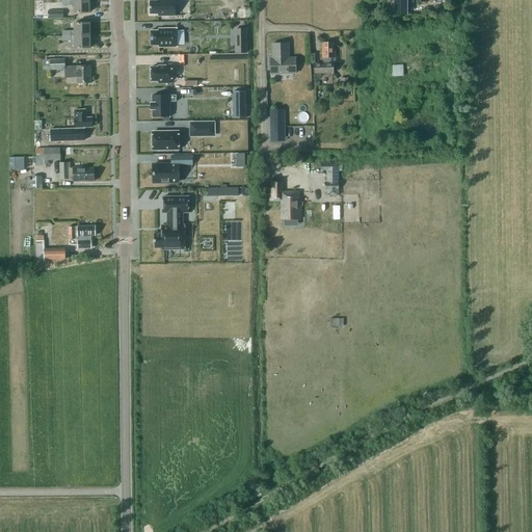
[(88,0),(73,0),(74,12),(89,12),(88,0)]
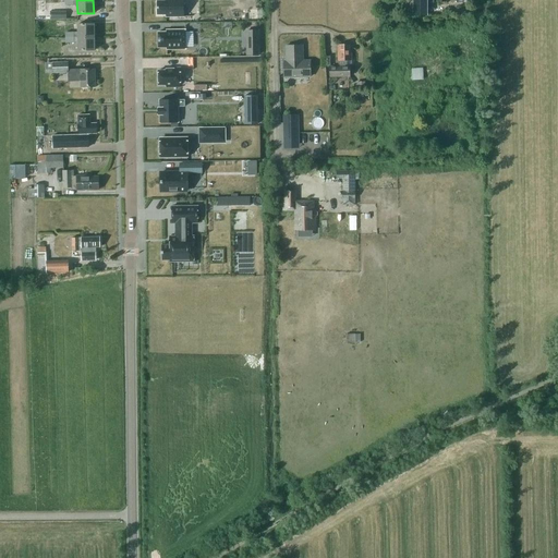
[(184,16),(184,0),(167,0),(158,0),(158,14),(167,14),(167,16),(184,16)]
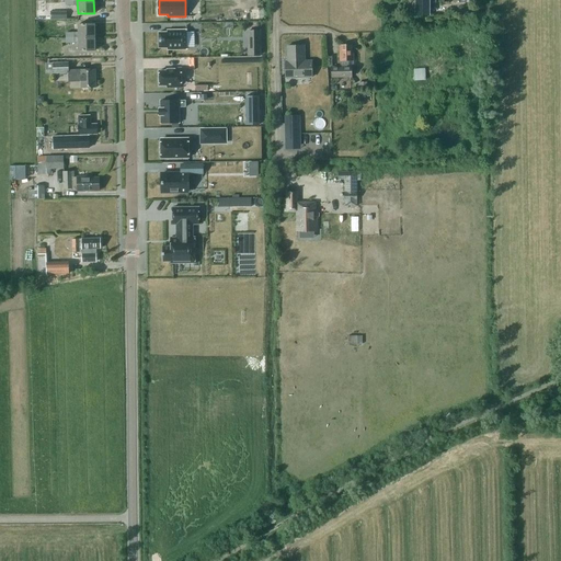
[(414,0),(414,16),(430,16),(430,0),(414,0)]
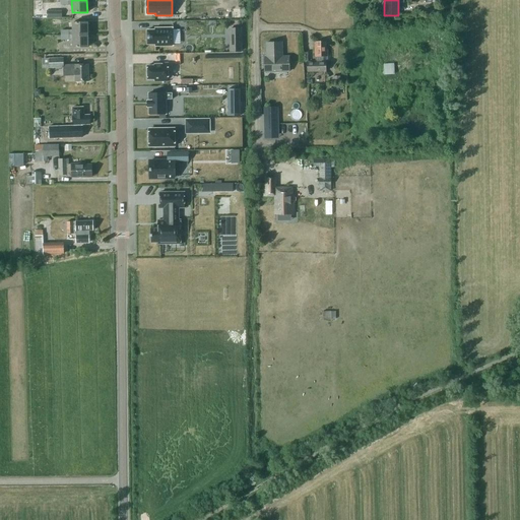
[(72,22),(72,35),(87,35),(87,22),(72,22)]
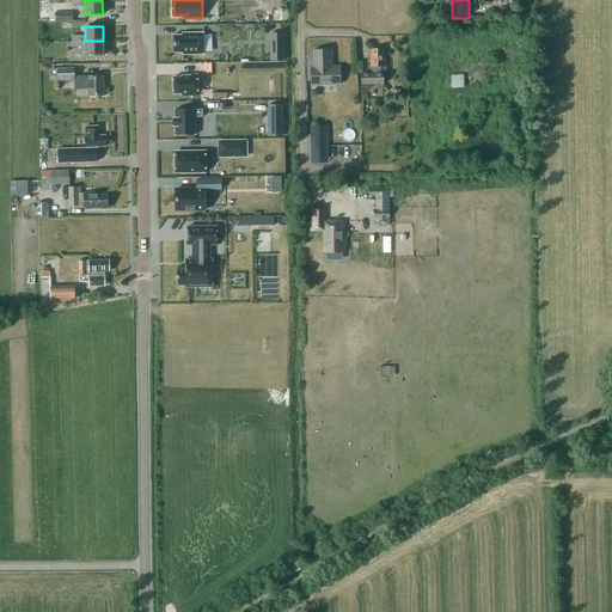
[(184,54),(204,53),(204,32),(183,32),(183,35),(175,35),(175,51),(184,51),(184,54)]
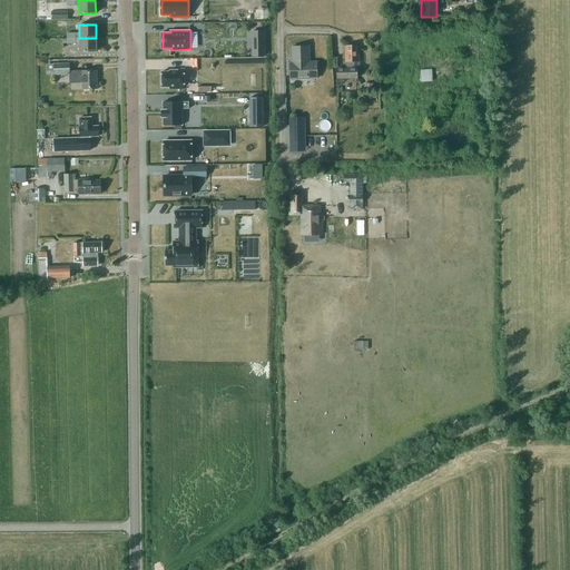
[(265,31),(252,31),(252,58),(266,58),(265,31)]
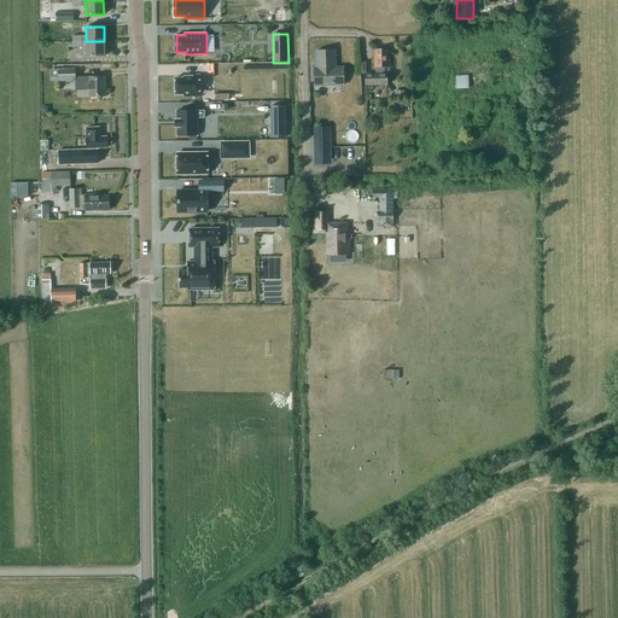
[(104,41),(86,41),(87,56),(104,56),(104,41)]
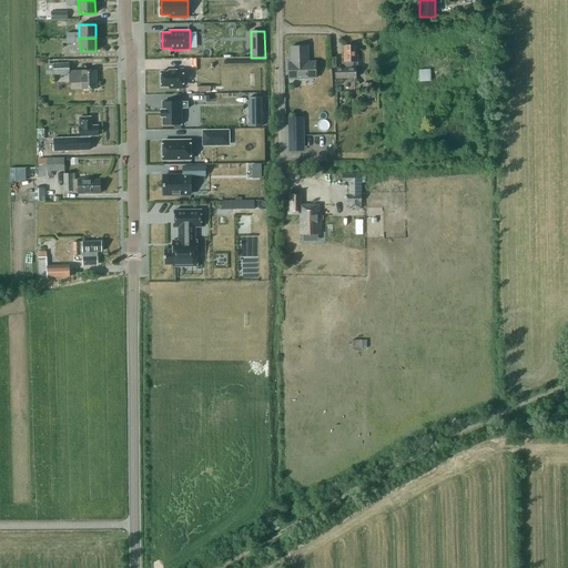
[(343,46),(344,62),(344,68),(336,68),(335,68),(336,79),(356,79),(356,68),(353,68),(353,62),(357,61),(357,53),(355,53),(355,44),(343,46)]
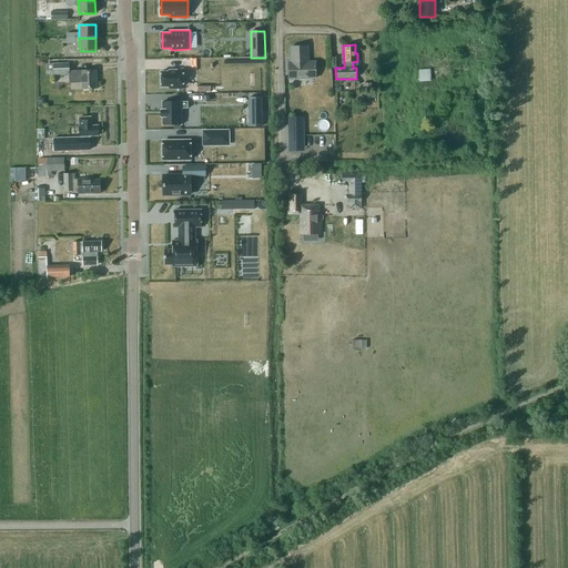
[(288,63),(288,80),(316,79),(316,62),(308,62),(307,47),(291,48),(291,63),(288,63)]
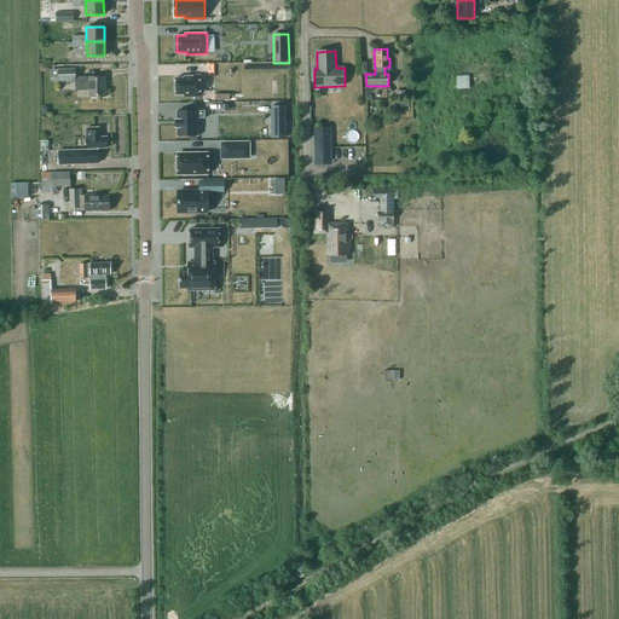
[(75,90),(90,90),(90,97),(105,97),(105,76),(75,77),(75,69),(58,70),(58,77),(58,81),(75,80),(75,90)]
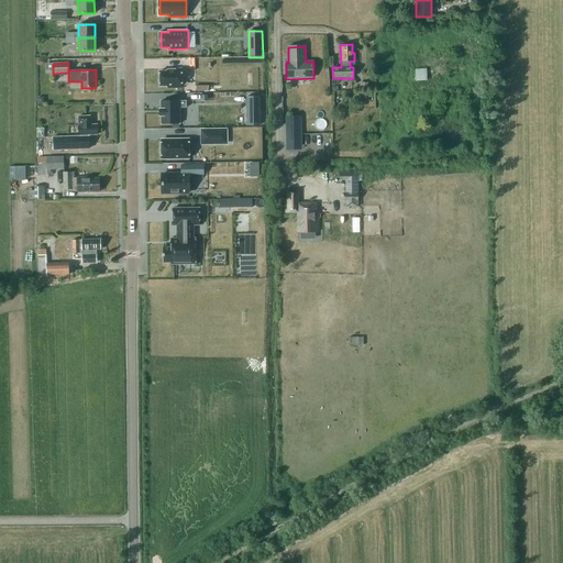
[(168,70),(159,70),(159,86),(168,86),(168,88),(181,88),(181,68),(167,68),(168,70)]
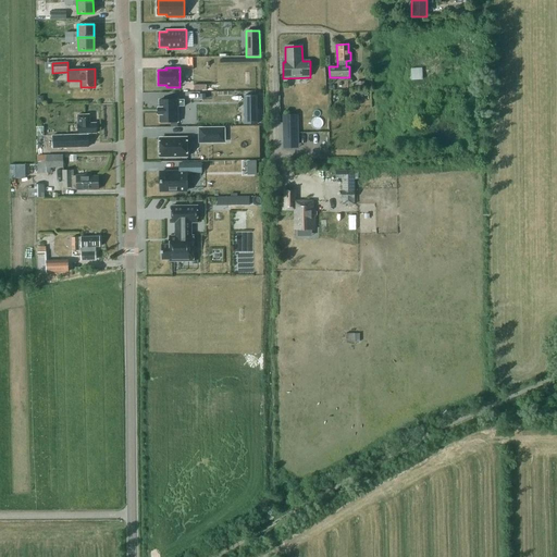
[(424,78),(424,67),(415,67),(413,78),(424,78)]
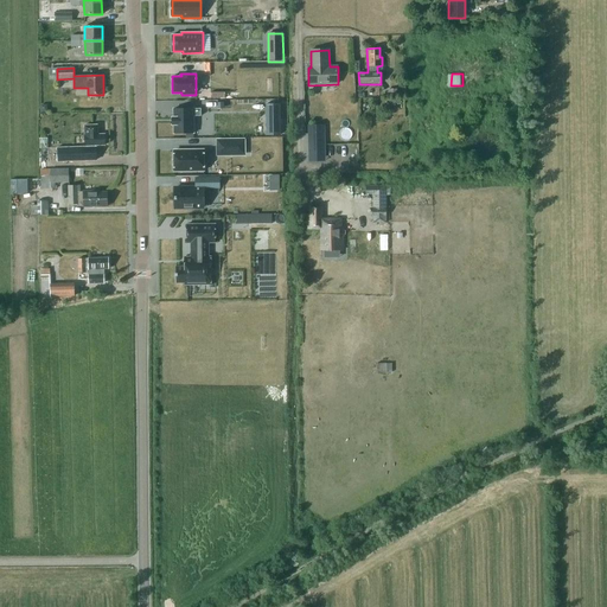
[(280,106),(266,106),(267,136),(281,136),(280,106)]
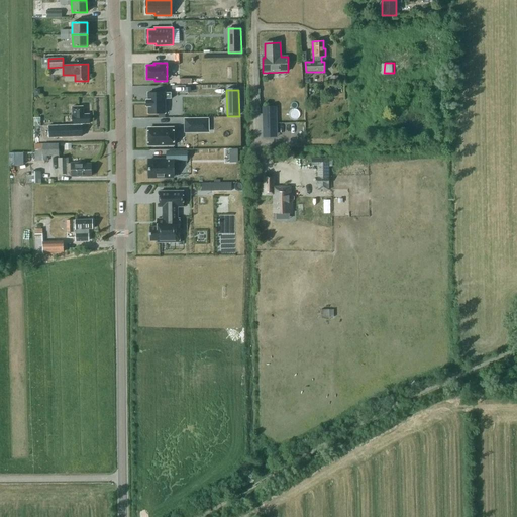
[(147,114),(165,113),(165,93),(147,93),(147,100),(146,100),(146,107),(147,107),(147,114)]
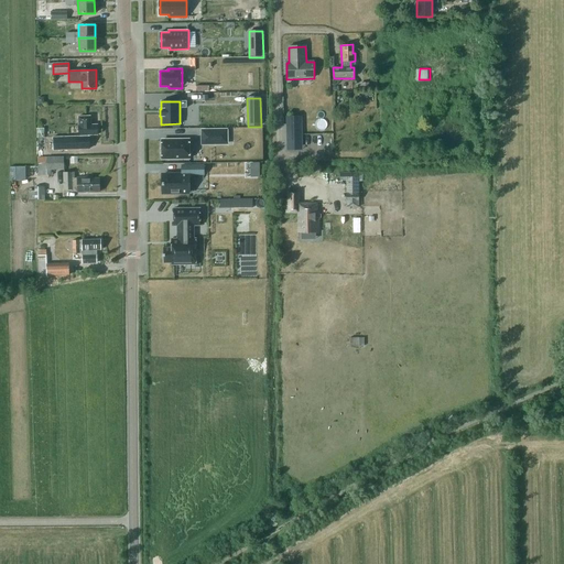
[(78,117),(79,137),(53,138),(53,150),(89,149),(89,134),(97,134),(97,125),(90,125),(90,116),(78,117)]
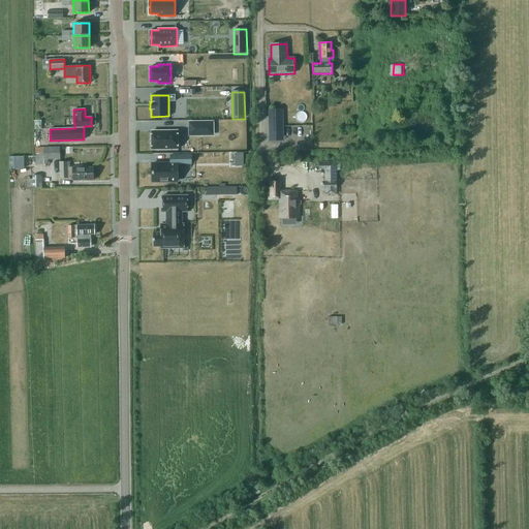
[(269,110),(269,116),(270,137),(282,137),(282,115),(282,110),(269,110)]
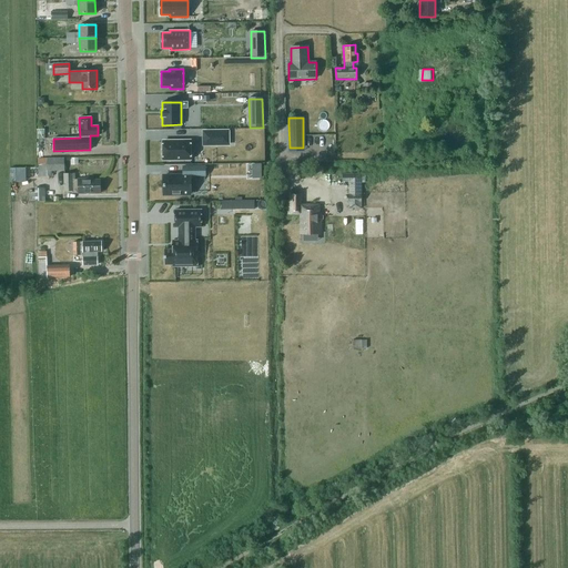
[(204,144),(229,144),(227,131),(203,131),(204,144)]
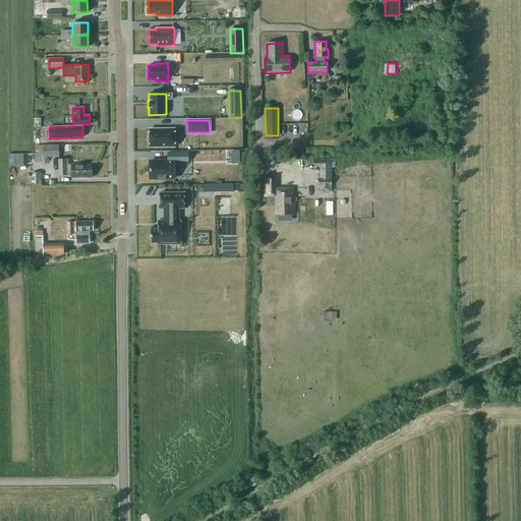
[(149,127),(148,145),(173,145),(173,127),(149,127)]
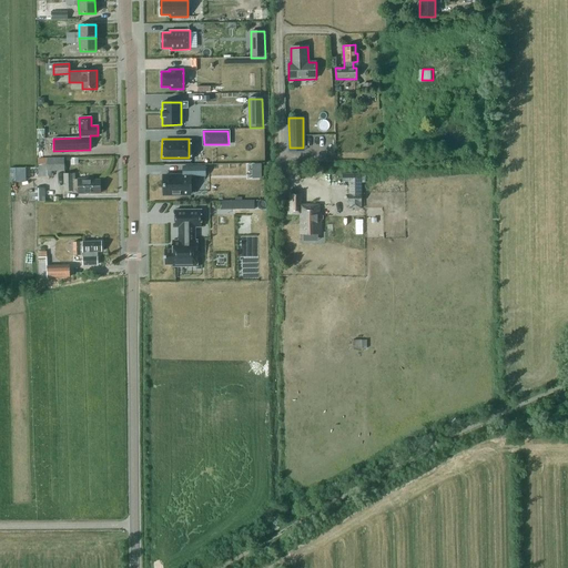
[(47,159),(47,171),(51,171),(64,170),(64,158),(47,159)]
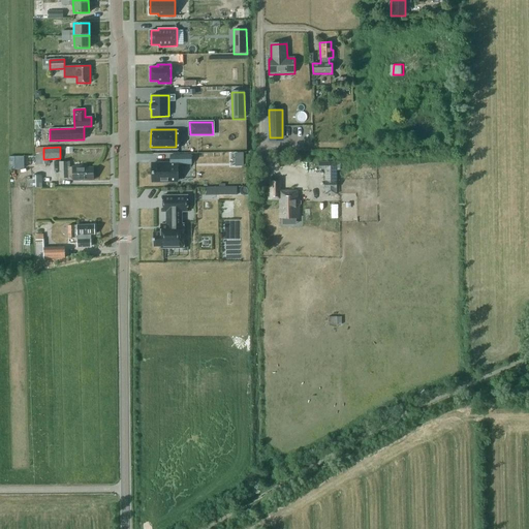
[(43,148),(35,148),(35,156),(35,164),(49,164),(48,159),(43,159),(43,148)]
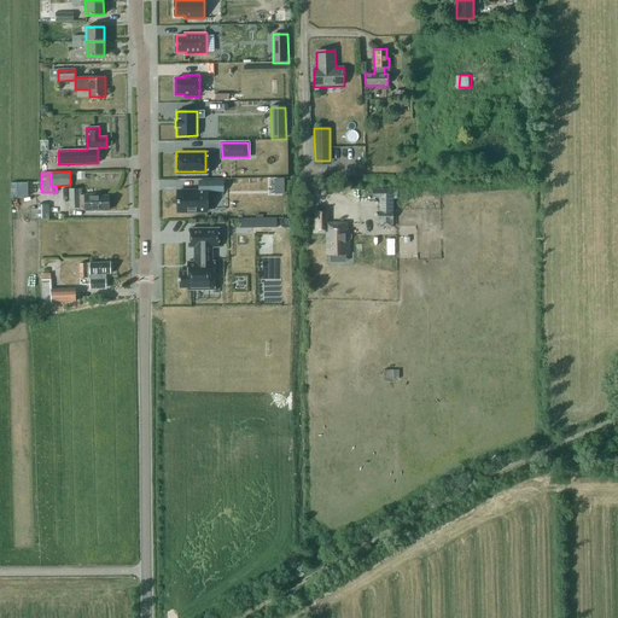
[(223,181),(199,181),(199,191),(178,191),(178,211),(207,211),(207,192),(223,191),(223,181)]
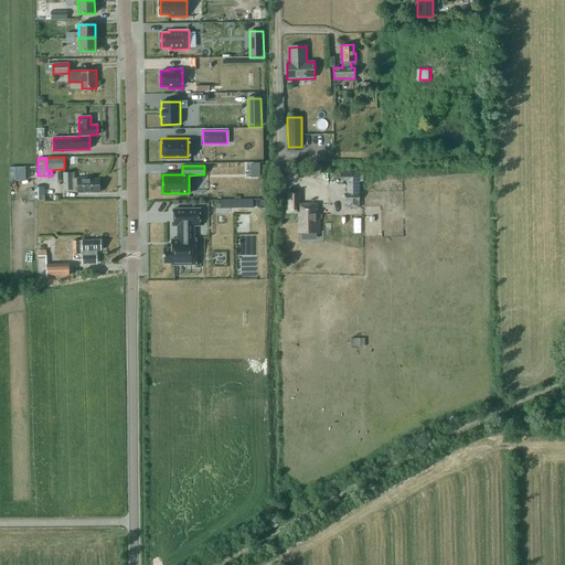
[(347,208),(360,208),(360,172),(340,172),(340,181),(347,181),(347,194),(345,194),(345,201),(347,201),(347,208)]
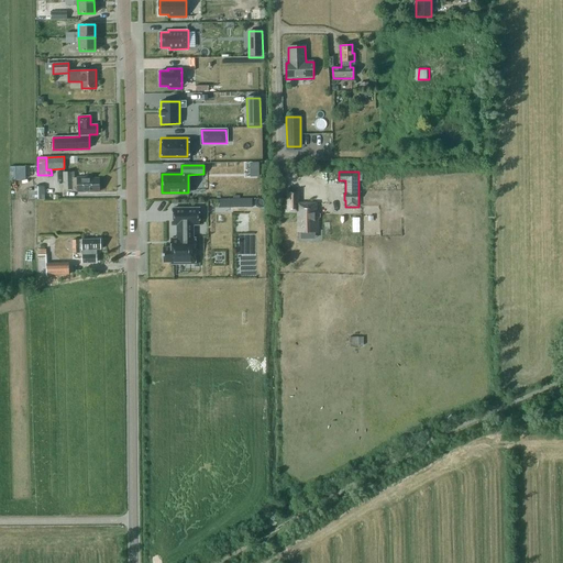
[(64,189),(72,188),(72,187),(78,187),(78,191),(99,191),(99,178),(72,179),(72,173),(64,173),(64,189)]
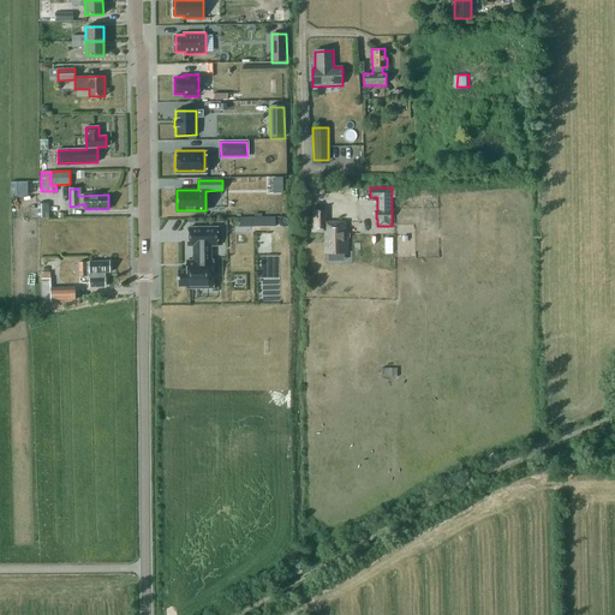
[(49,218),(49,203),(37,203),(37,208),(31,208),(31,218),(49,218)]
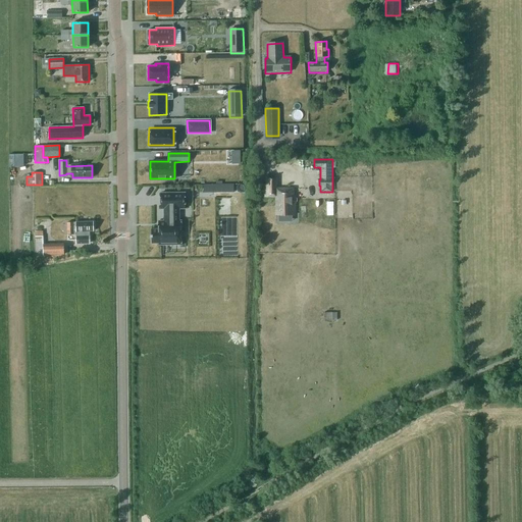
[(275,198),(275,215),(296,214),(295,198),(294,198),(294,189),(276,189),(275,179),(266,179),(267,186),(264,186),(264,198),(275,198)]
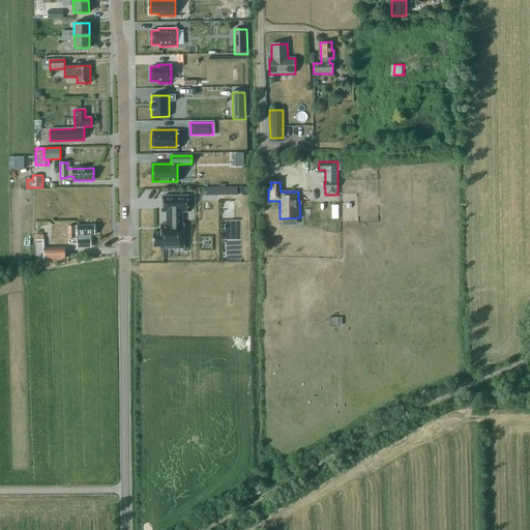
[(209,186),(209,195),(240,195),(240,186),(209,186)]
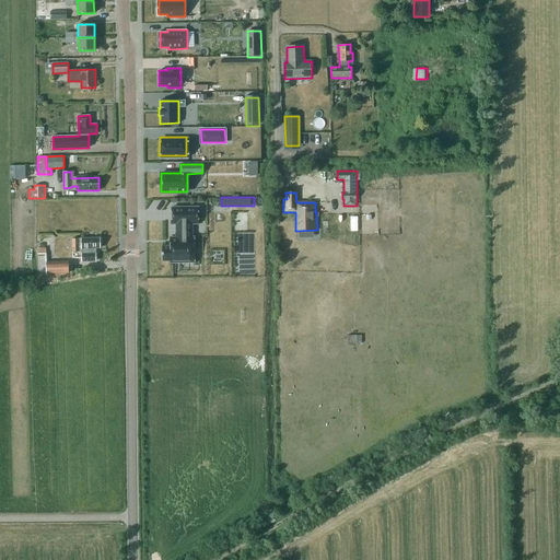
[(162,246),(162,260),(171,260),(171,263),(195,263),(195,237),(188,237),(187,224),(198,224),(198,207),(172,207),(172,224),(176,224),(176,237),(171,237),(171,246),(162,246)]
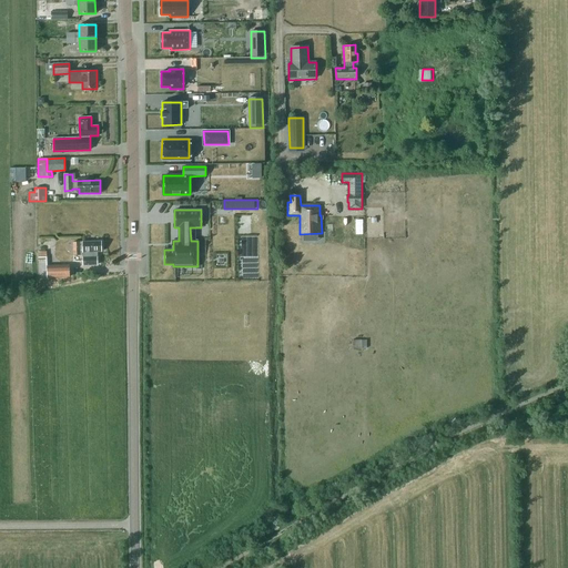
[(97,256),(97,252),(101,252),(101,242),(73,242),(73,255),(83,255),(83,265),(98,265),(97,256)]
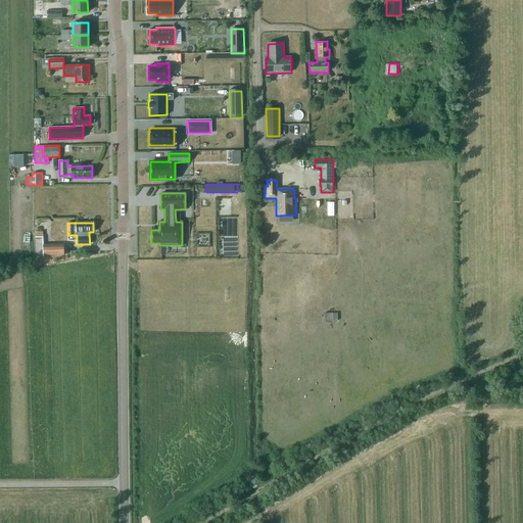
[(43,232),(36,232),(36,255),(64,254),(63,244),(43,245),(43,232)]
